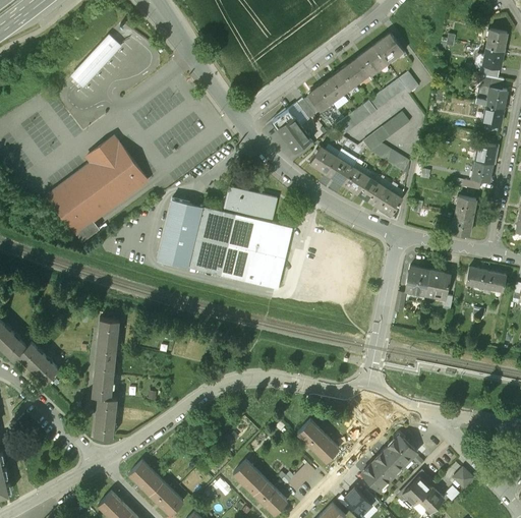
[(507,35),(489,31),(486,49),(504,52),(507,35)]
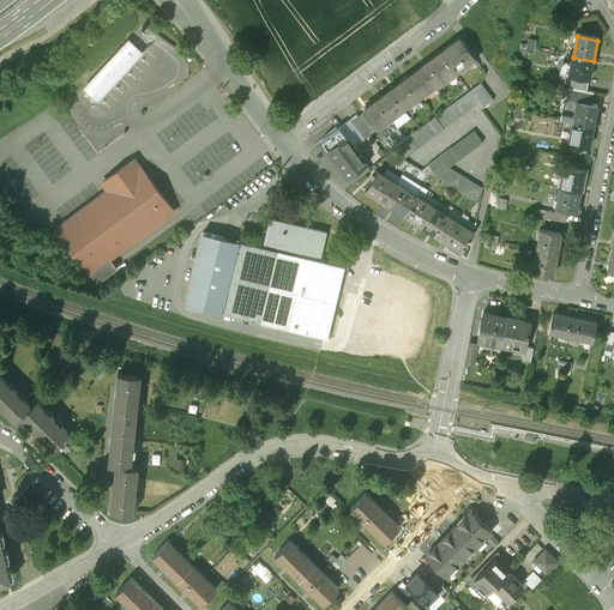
[(82,89),(84,91),(90,97),(97,103),(142,54),(136,48),(127,41),(82,89)]
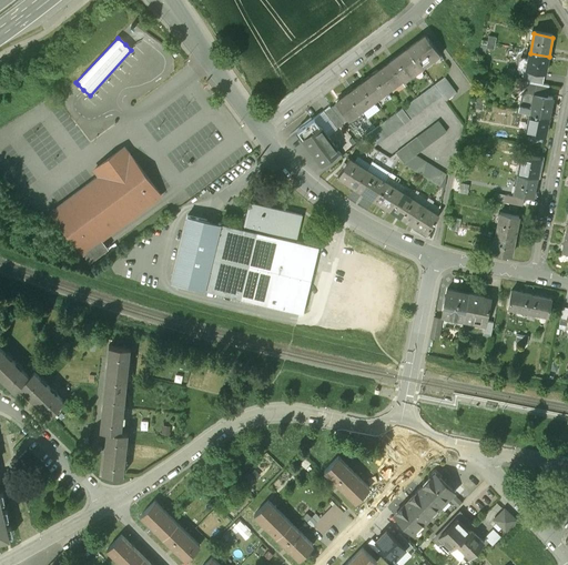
[(425,38),(407,51),(421,69),(438,57),(439,59),(440,58),(425,38)]
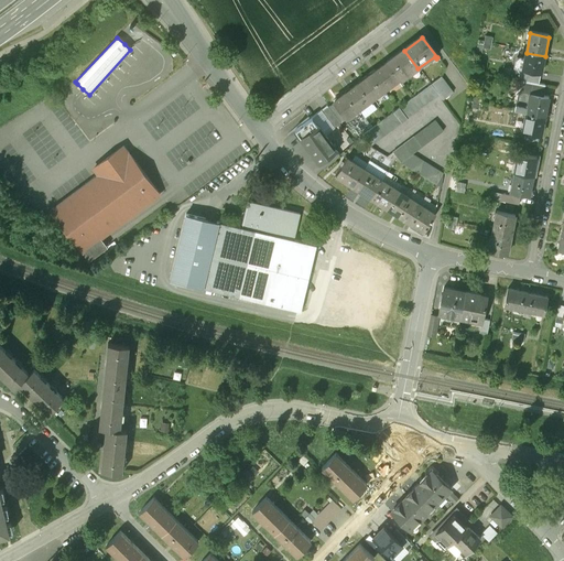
[(418,68),(404,51),(387,64),(399,81),(400,82),(416,68),(419,72),(420,71),(418,68)]
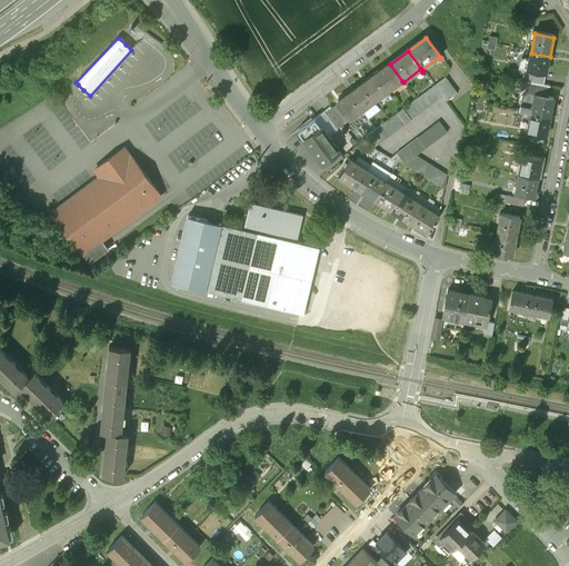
[(550,57),(531,53),(527,72),(532,73),(546,77),(550,57)]
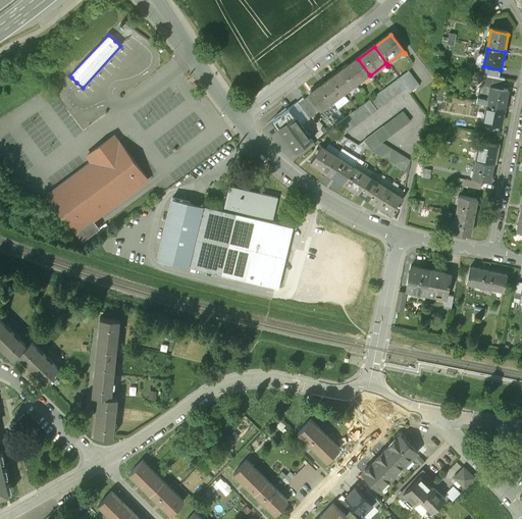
[(358,59),(344,70),(354,85),(369,74),(358,59)]
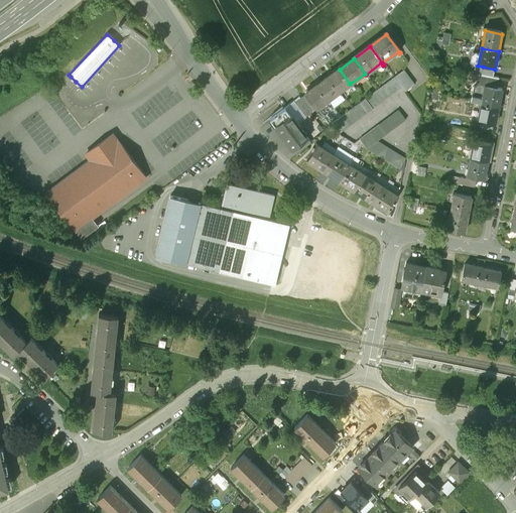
[(495,70),(483,67),(481,77),(493,79),(495,70)]
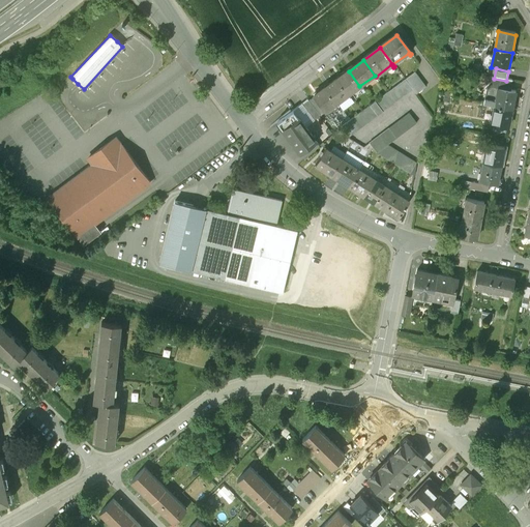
[(349,71),(336,80),(348,95),(359,86),(349,71)]
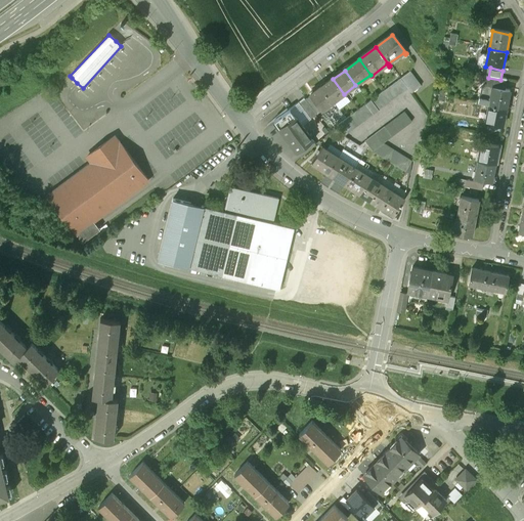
[(400,81),(407,90),(412,95),(422,88),(409,74),(400,81)]
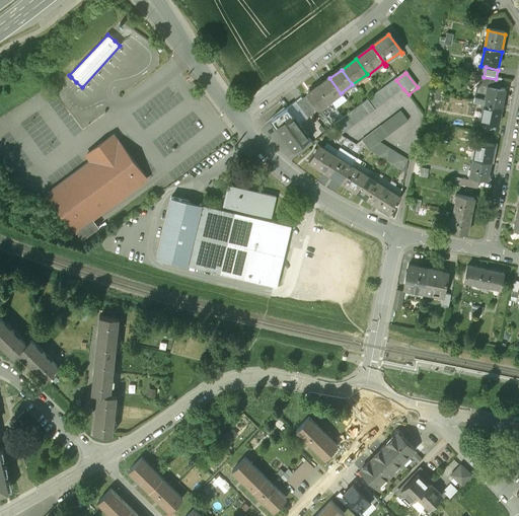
[(484,77),(482,87),(500,90),(502,80),(496,79),(484,77)]
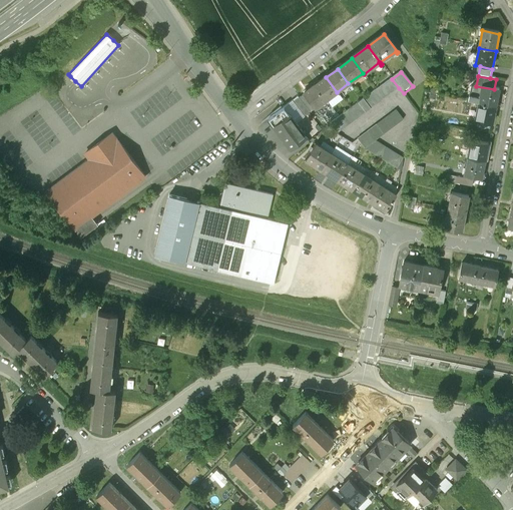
[(337,92),(326,77),(315,86),(326,101),(338,93),(337,92)]
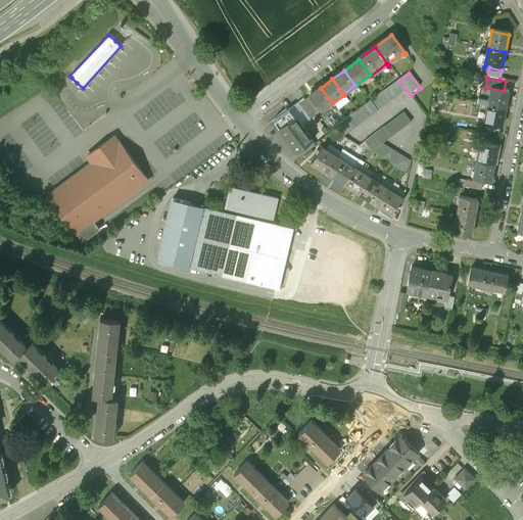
[(401,93),(407,90),(399,81),(399,80),(394,84),(401,93)]
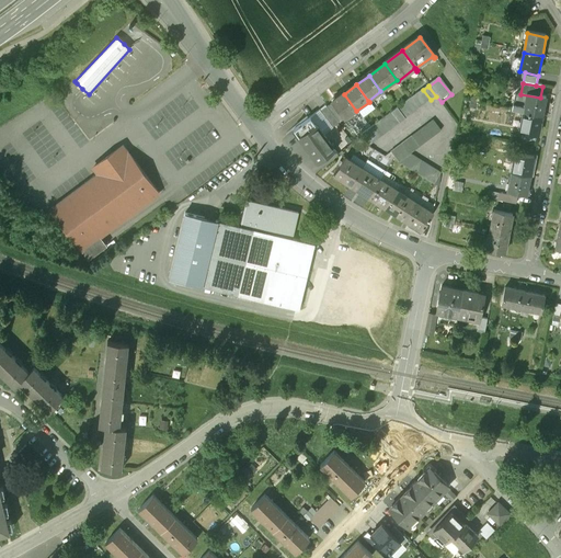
[(544,95),(556,98),(557,90),(545,88),(544,95)]
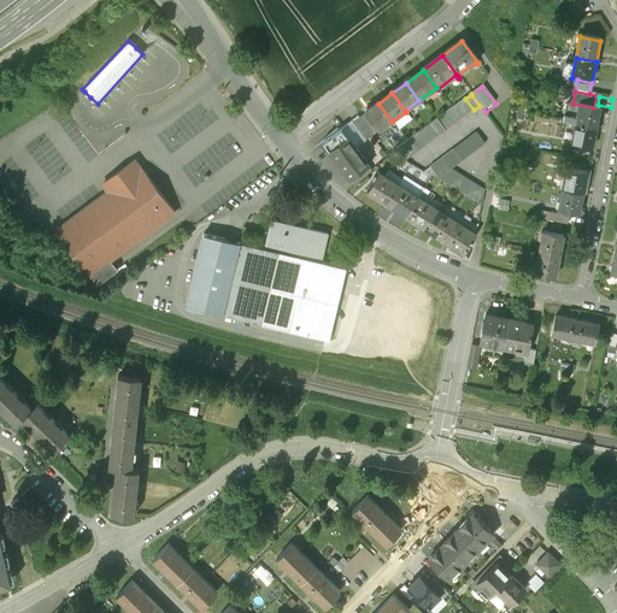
[(469,115),(474,110),(465,99),(459,102),(469,115)]
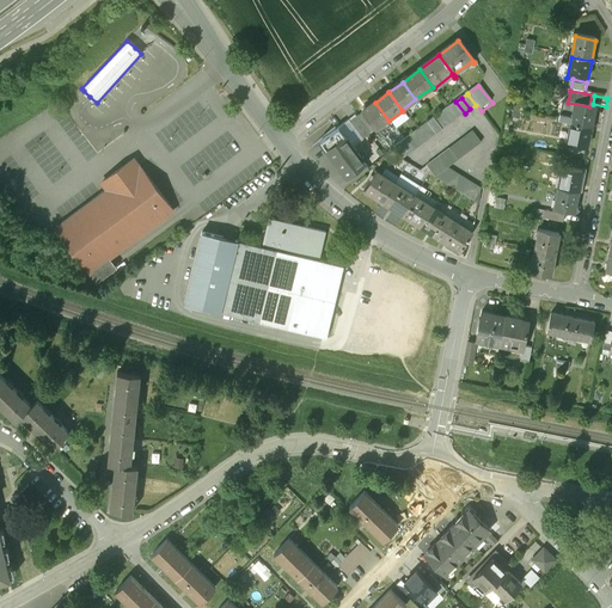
[(459,118),(465,114),(456,102),(451,106),(459,118)]
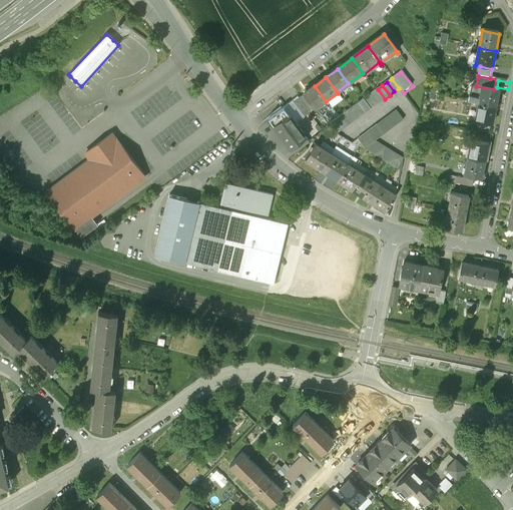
[(494,89),(476,86),(476,85),(471,89),(468,102),(478,104),(496,108),(499,90),(494,89)]
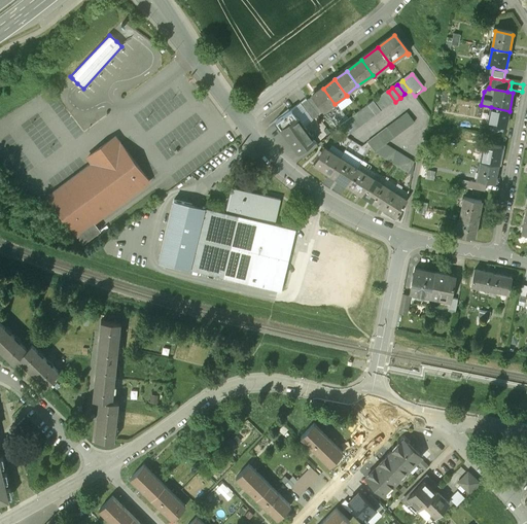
[(323,89),(311,97),(312,99),(323,113),(335,104),(323,89)]
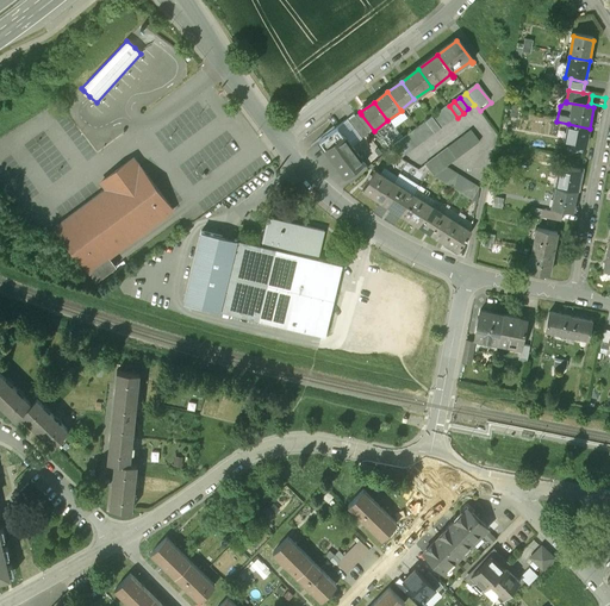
[(452,122),(458,118),(449,106),(443,111),(452,122)]
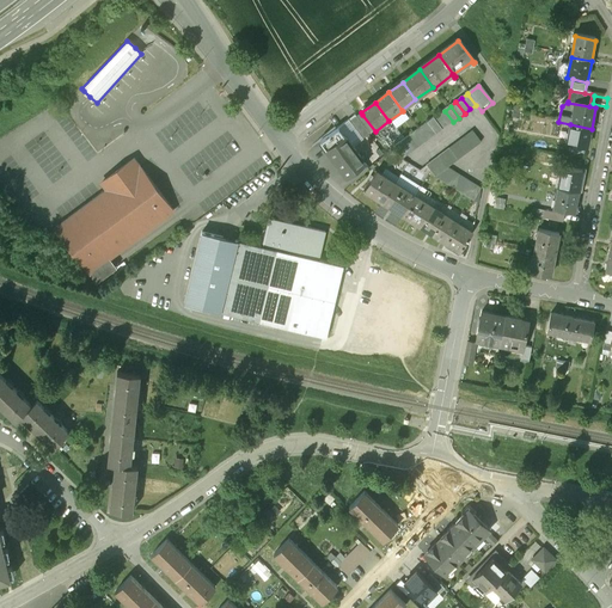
[(447,127),(453,122),(445,111),(439,115),(447,127)]
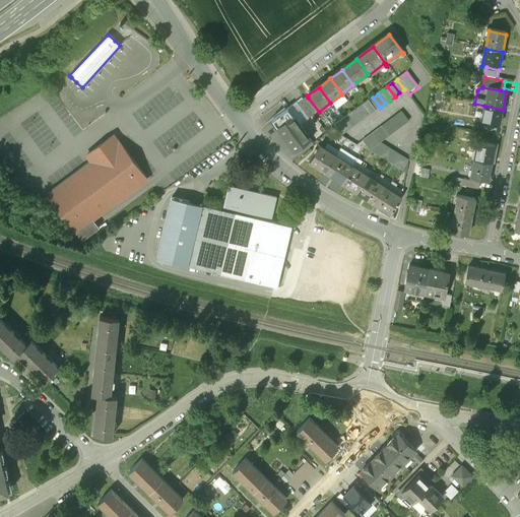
[(319,112),(308,98),(303,101),(314,115),(319,112)]
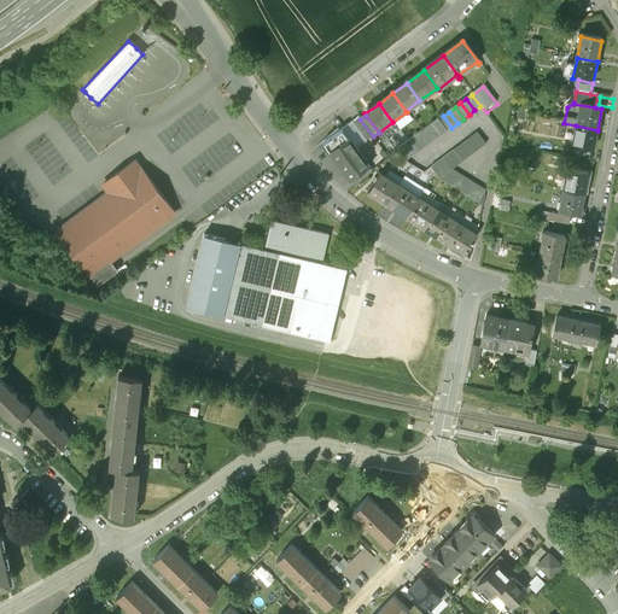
[(445,133),(452,128),(443,116),(437,121),(445,133)]
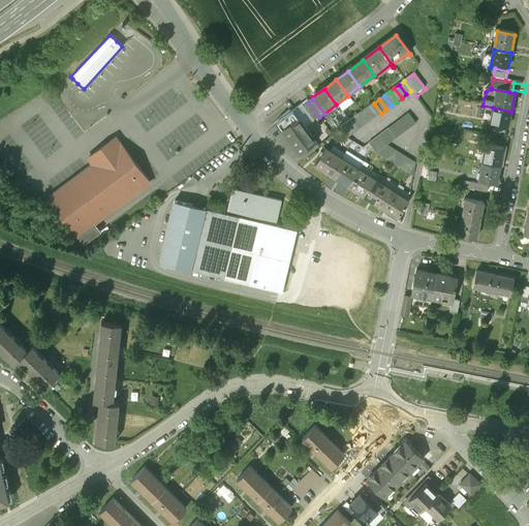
[(319,117),(308,102),(303,106),(311,119),(313,121),(319,117)]
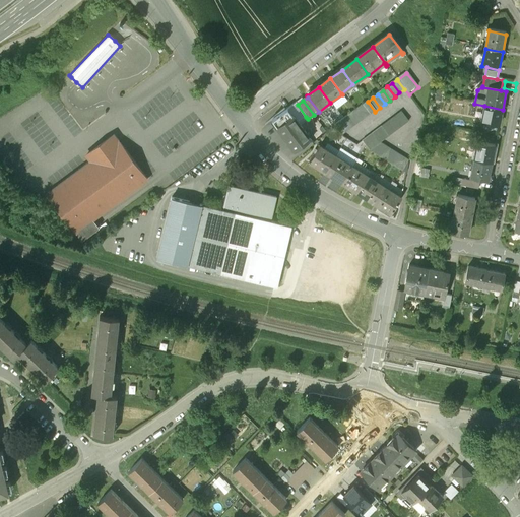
[(363,106),(370,115),(375,112),(368,102),(363,106)]
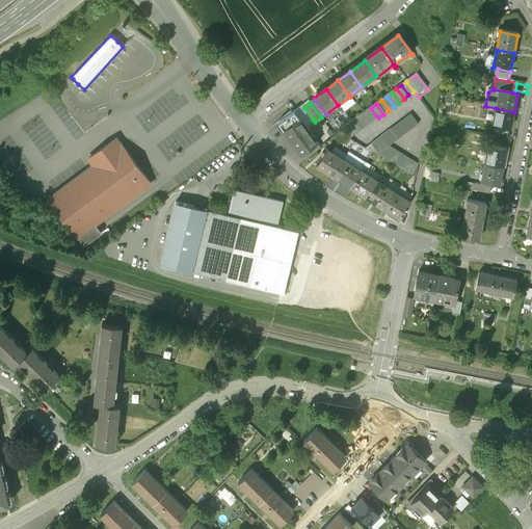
[(302,105),(294,112),(278,125),(289,139),(306,128),(304,126),(313,120),(304,107),(302,105)]
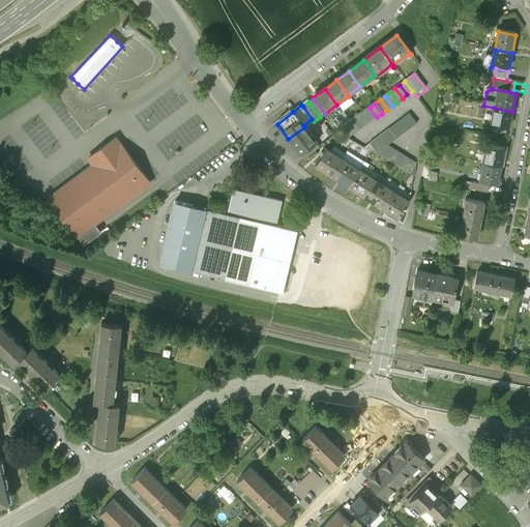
[(377,117),(370,108),(365,111),(373,121),(377,117)]
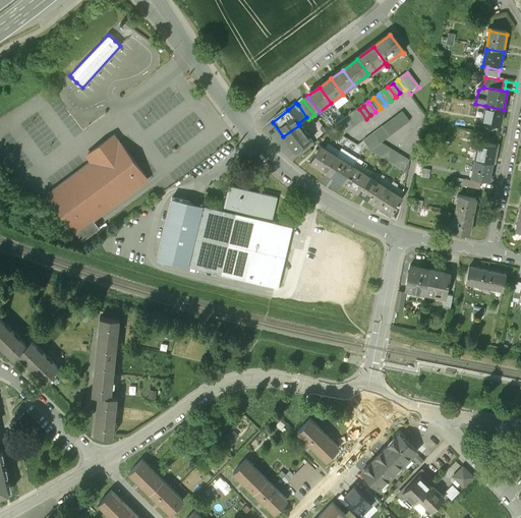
[(504,110),(485,106),(482,124),(500,127),(504,110)]
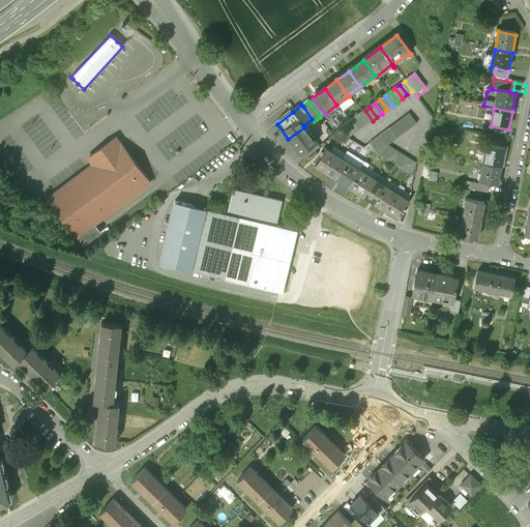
[(360,115),(367,124),(373,121),(365,111),(360,115)]
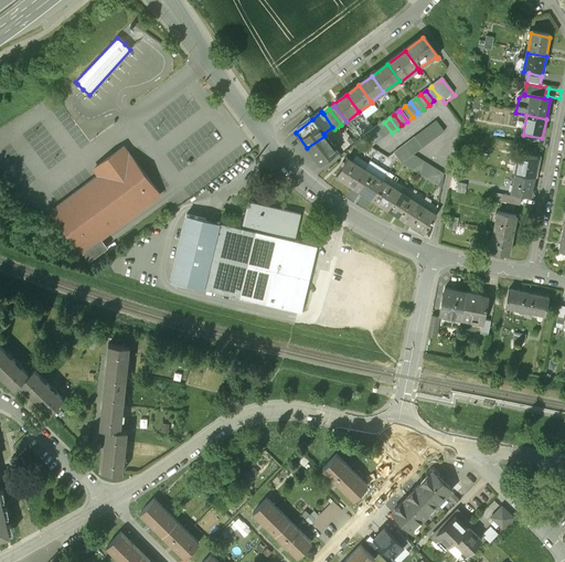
[(392,133),(384,123),(379,126),(386,137),(392,133)]
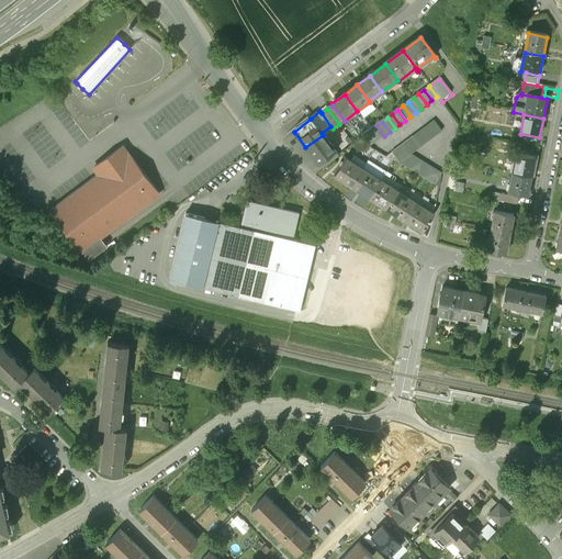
[(435,122),(429,126),(437,136),(442,133),(435,122)]
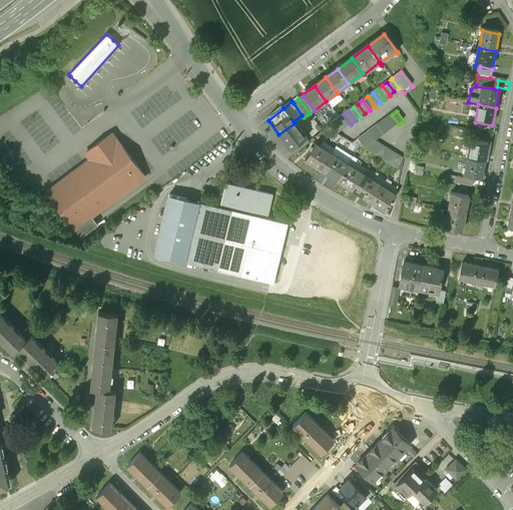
[(351,124),(344,114),(339,118),(346,127),(351,124)]
